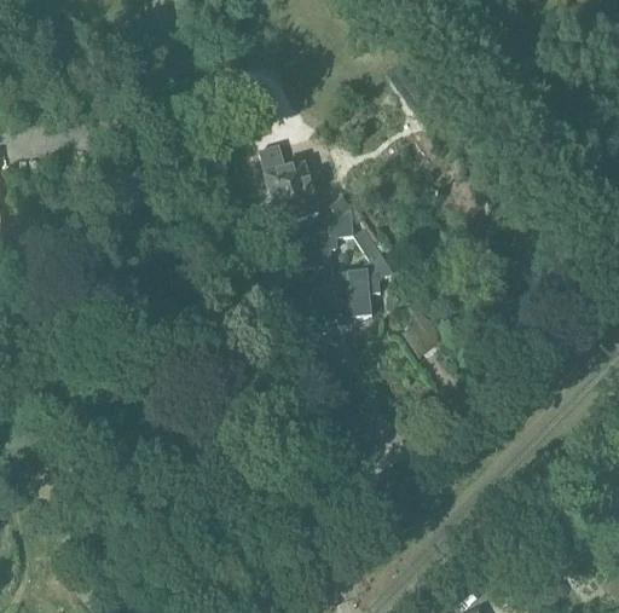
[(278,144),(258,150),(265,173),(264,173),(278,224),(320,212),(305,161),(284,167),(278,144)]
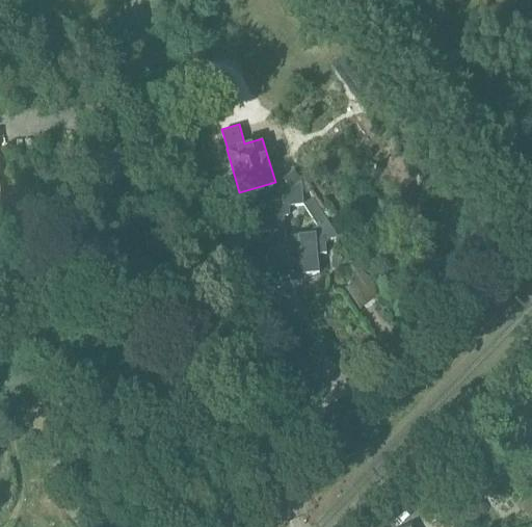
[(107,166),(117,166),(117,156),(107,156),(107,166)]
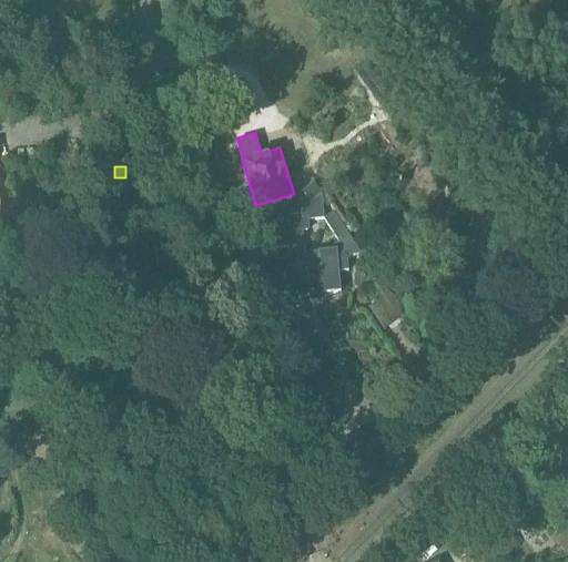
[(303,187),(311,197),(323,190),(314,179),(303,187)]
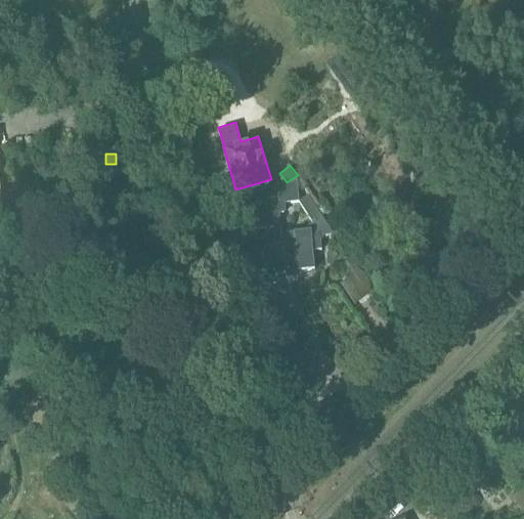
[(298,198),(299,198),(296,177),(276,189),(277,201),(298,198)]
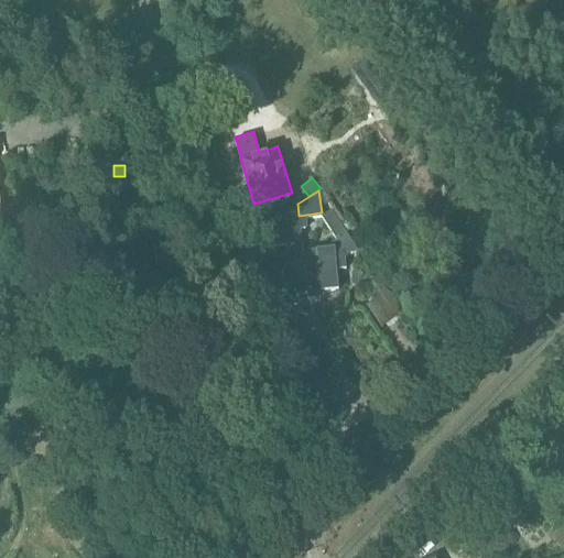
[(322,212),(321,212),(337,238),(333,240),(333,245),(304,248),(304,254),(290,255),(290,253),(274,254),(277,273),(280,273),(281,291),(283,291),(284,302),(291,302),(294,297),(297,297),(296,290),(306,288),(307,294),(316,293),(315,287),(339,285),(336,273),(347,273),(345,254),(356,248),(329,207),(322,212)]
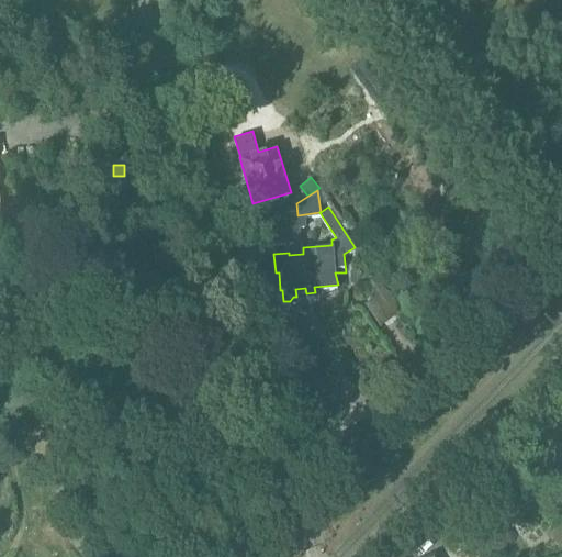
[(355,222),(349,212),(340,218),(346,227),(355,222)]
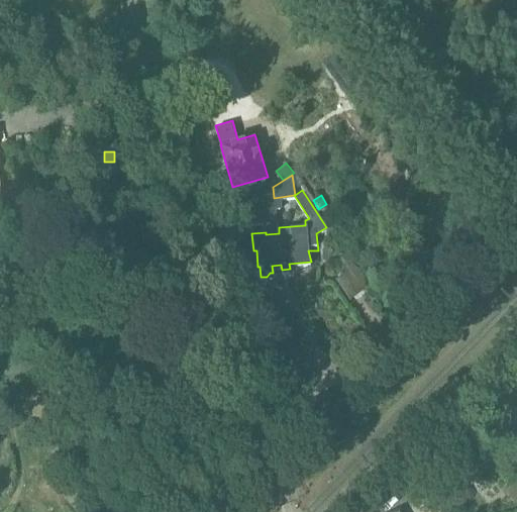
[(266,203),(253,204),(253,209),(245,210),(246,223),(278,219),(277,207),(282,207),(281,197),(276,198),(266,199),(266,203)]
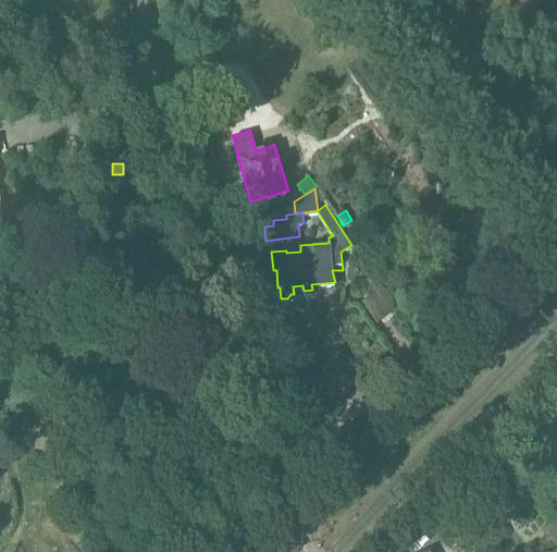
[(374,270),(361,280),(370,293),(385,315),(399,306),(374,270)]
